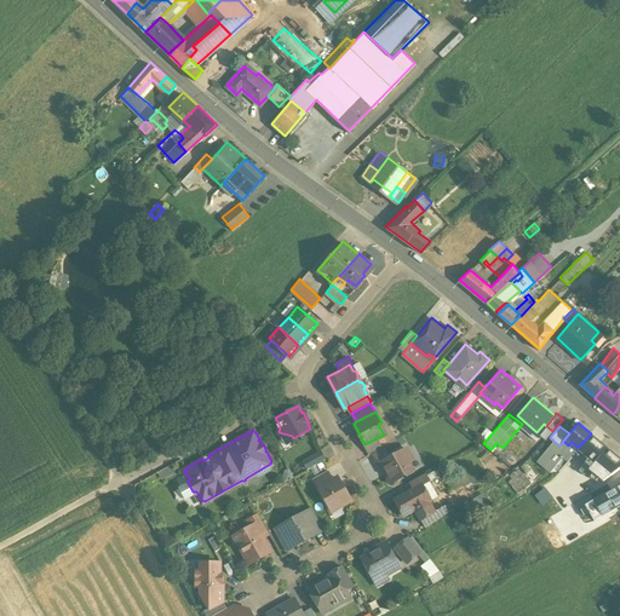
[(578,448),(581,452),(595,462),(607,448),(591,433),(578,448)]
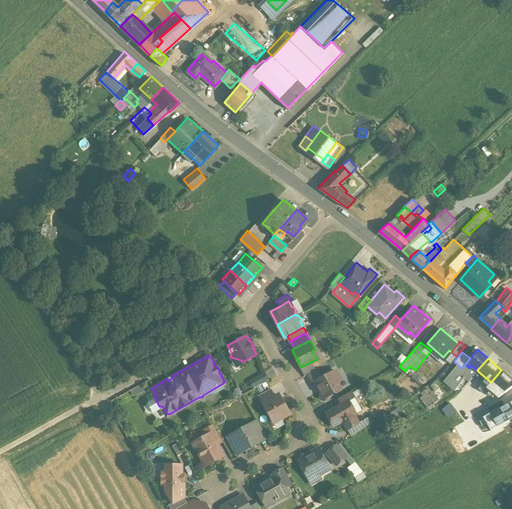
[(311,362),(301,367),(305,374),(306,374),(315,369),(311,362)]
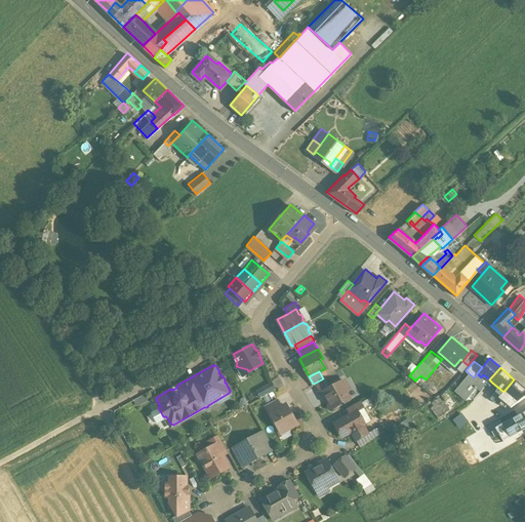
[(454,391),(465,400),(477,386),(481,390),(489,379),(483,374),(481,377),(477,373),(474,377),(469,373),(454,391)]
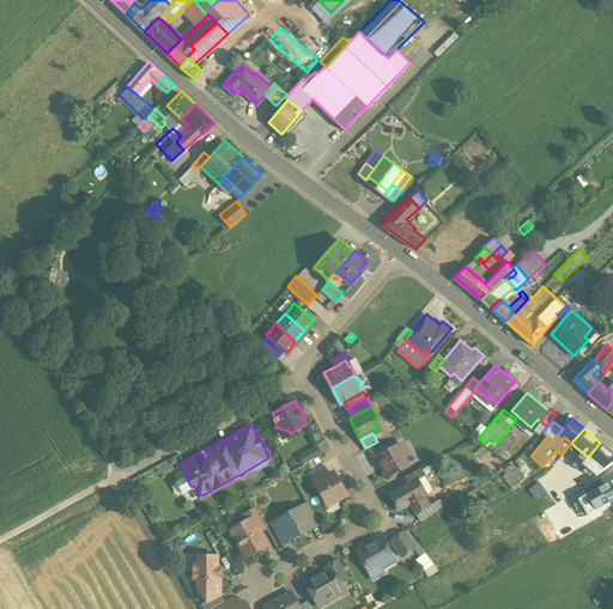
[(377,442),(366,448),(372,460),(377,457),(376,456),(386,451),(380,439),(377,442)]
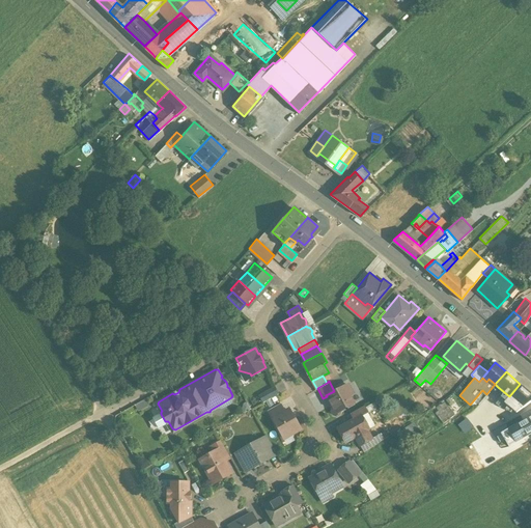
[(334,391),(326,395),(327,396),(332,407),(331,409),(333,413),(336,414),(339,412),(340,409),(353,401),(348,394),(353,391),(347,383),(334,391)]
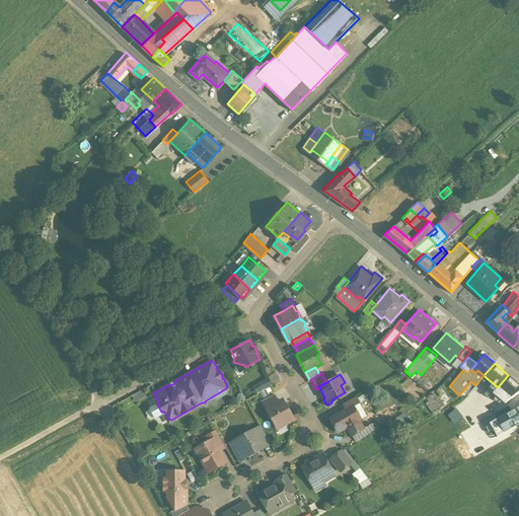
[(494,392),(502,399),(504,401),(518,389),(518,384),(508,375),(498,387),(494,392)]
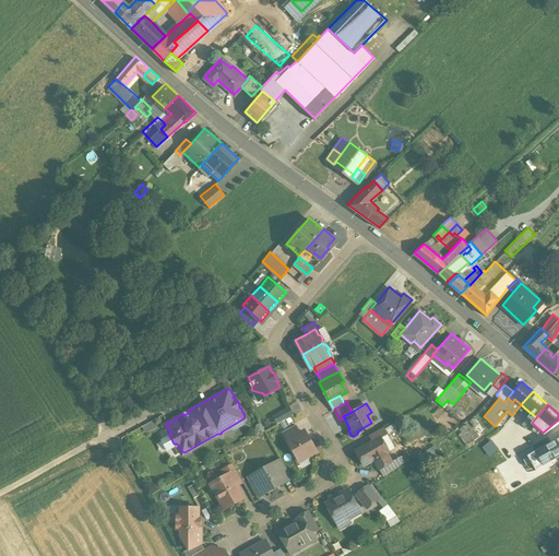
[(288,406),(273,414),(277,422),(293,413),(288,406)]
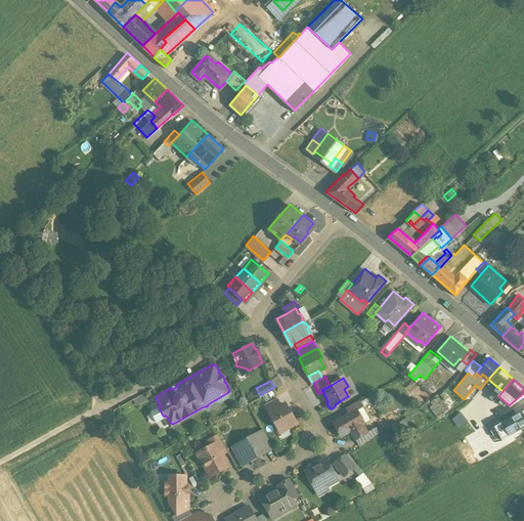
[(438,415),(449,407),(440,393),(429,401),(438,415)]
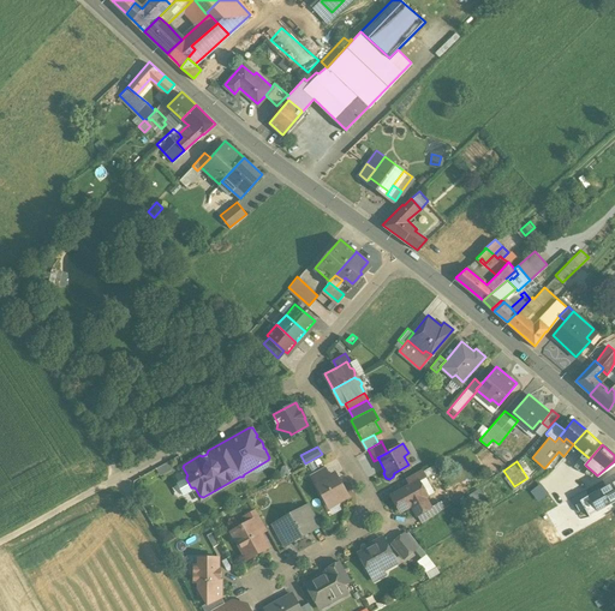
[(326,466),(311,473),(316,483),(330,474),(326,466)]
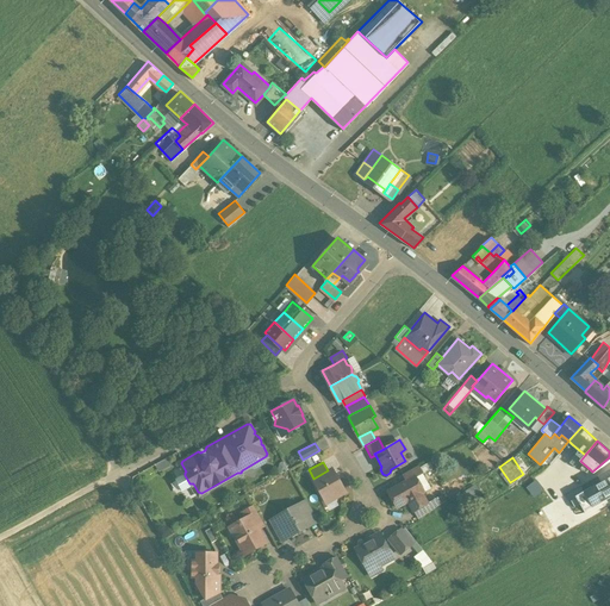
[(417,464),(403,473),(406,479),(415,475),(416,476),(422,473),(417,464)]
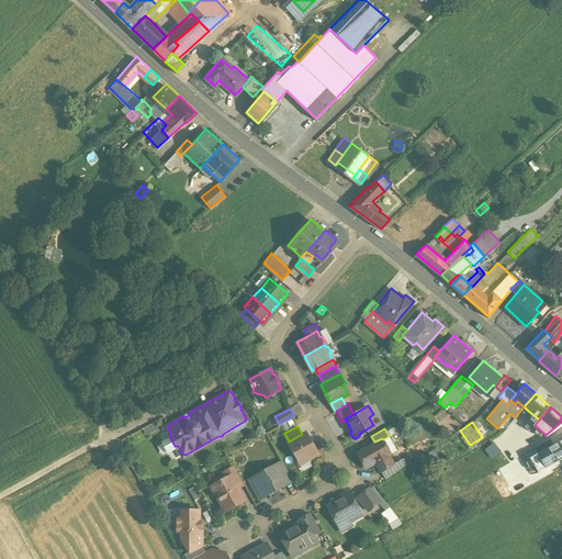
[(561,431),(551,437),(554,443),(530,457),(538,470),(561,456),(561,431)]
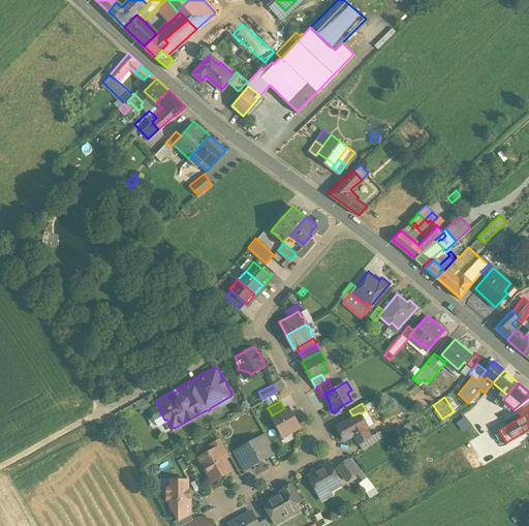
[(284,408),(272,415),(281,433),(288,429),(290,431),(299,426),(288,407),(284,408)]
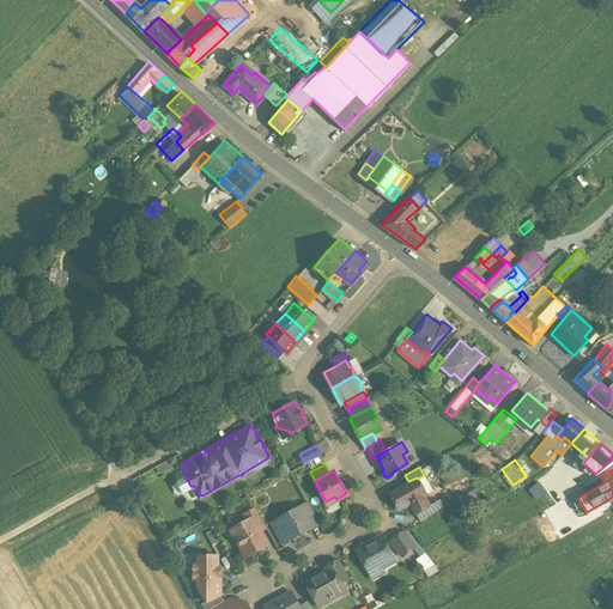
[(418,479),(417,477),(408,481),(390,492),(399,509),(410,501),(416,512),(429,504),(423,494),(425,493),(418,479)]
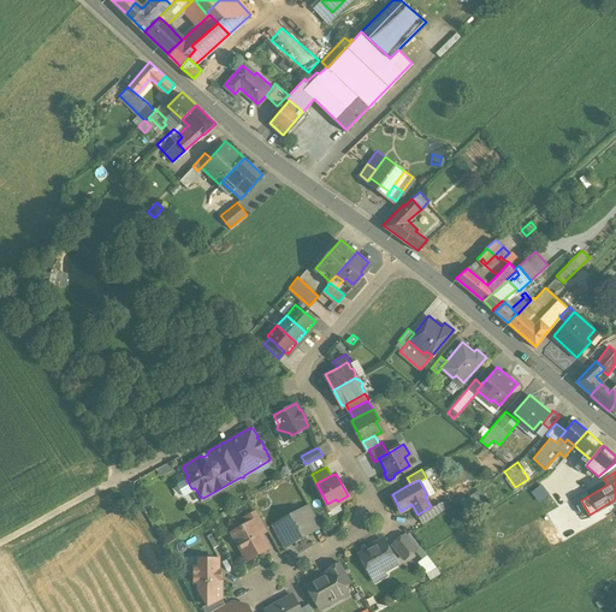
[(319,522),(308,504),(300,509),(311,528),(319,522)]
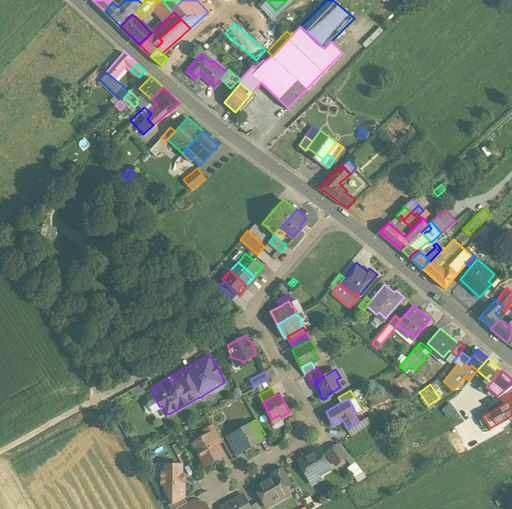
[(249,423),(233,432),(237,438),(238,438),(243,448),(243,449),(259,440),(258,439),(249,423)]
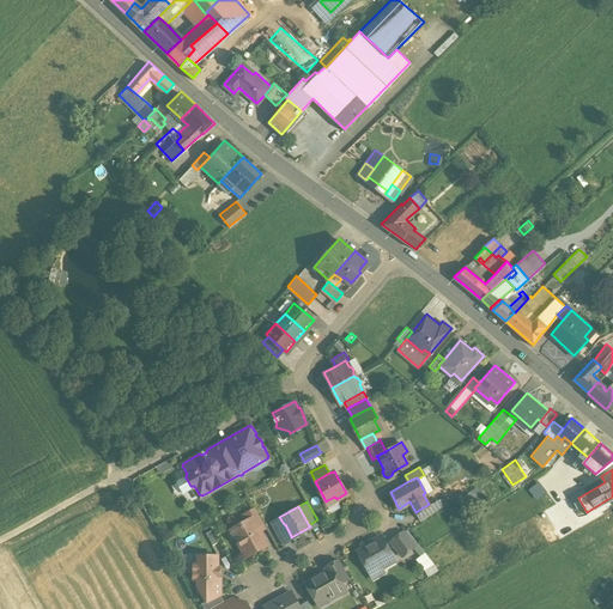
[(266,527),(255,507),(244,513),(248,519),(249,518),(256,531),(259,529),(259,530),(266,527)]
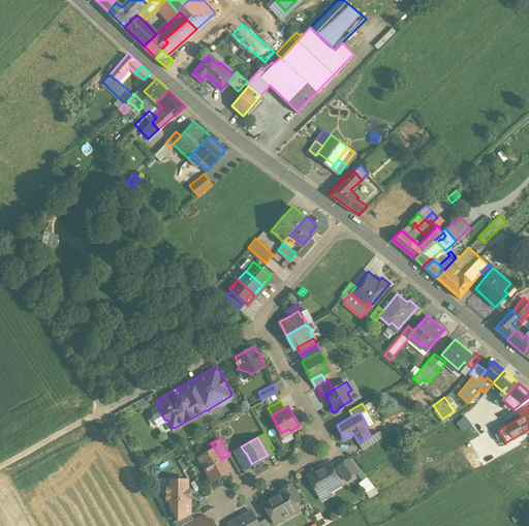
[(221,459),(215,447),(214,449),(204,455),(208,462),(205,464),(213,480),(226,472),(224,469),(228,467),(223,458),(223,457),(221,459)]
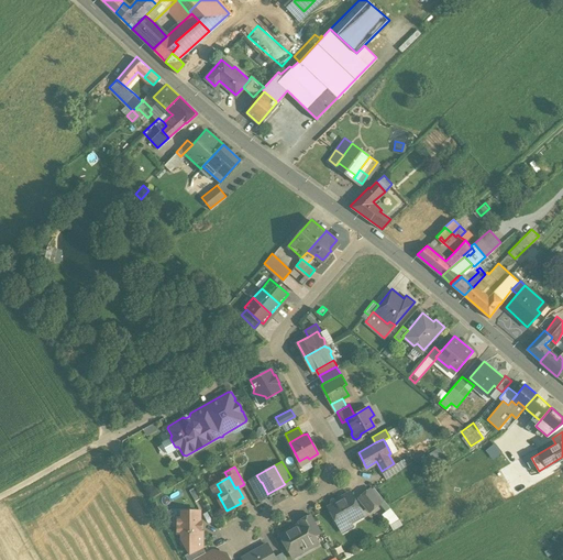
[(261,482),(253,486),(260,497),(267,493),(262,482),(261,482)]
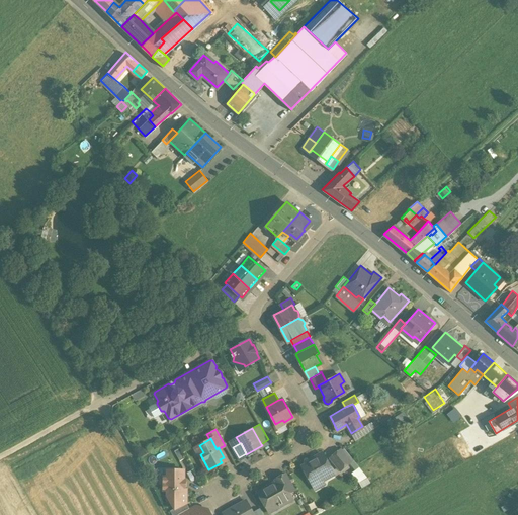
[(179,446),(174,449),(179,459),(185,456),(179,446)]
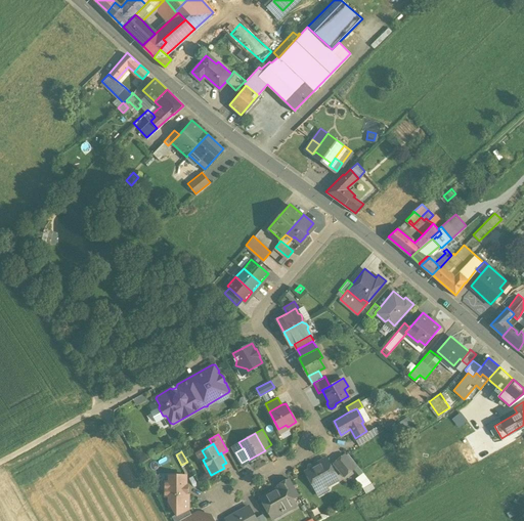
[(354,466),(345,453),(334,463),(344,474),(354,466)]
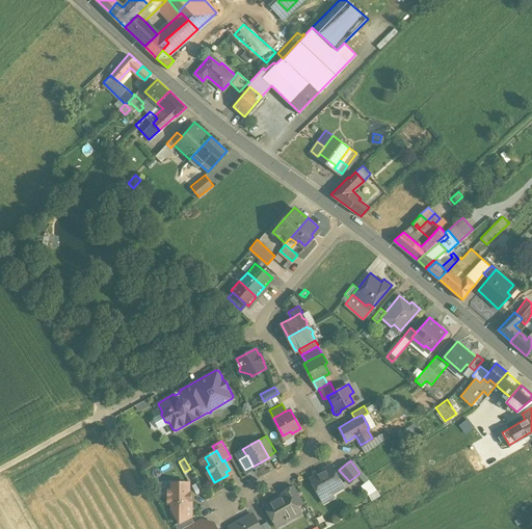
[(330,465),(324,468),(325,469),(311,477),(316,487),(316,488),(315,491),(316,494),(319,495),(320,494),(320,495),(328,491),(329,493),(342,485),(330,465)]
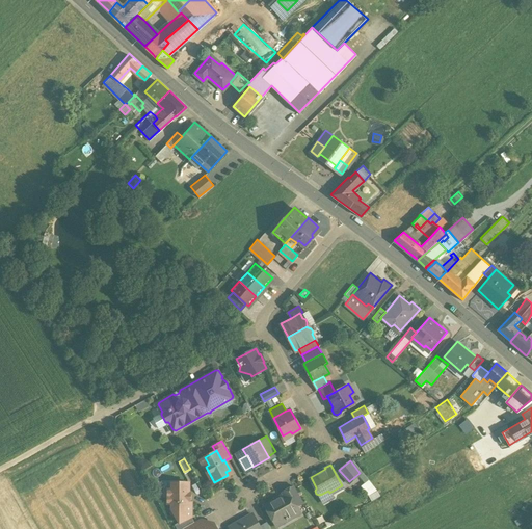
[(189,481),(171,481),(171,487),(167,487),(167,502),(171,502),(189,502),(189,501),(189,481)]
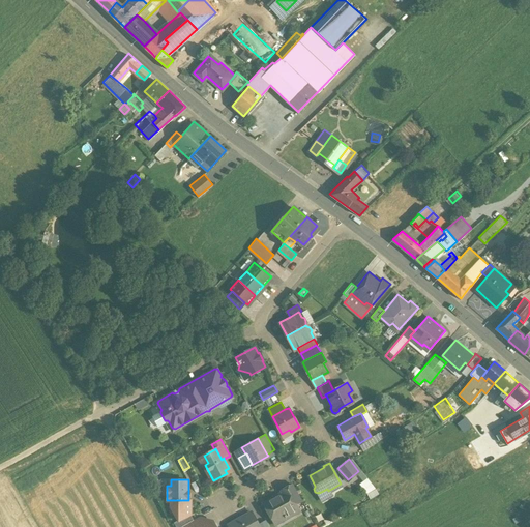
[(293,482),(281,490),(283,494),(283,493),(290,505),(295,502),(295,503),(302,499),(293,482)]
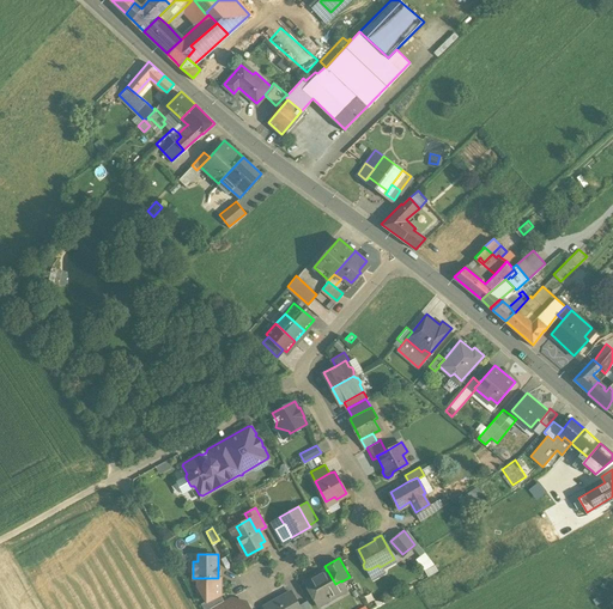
[(335,584),(327,570),(327,571),(314,578),(313,576),(305,580),(311,590),(316,588),(322,600),(329,596),(331,598),(346,589),(341,582),(341,580),(335,584)]
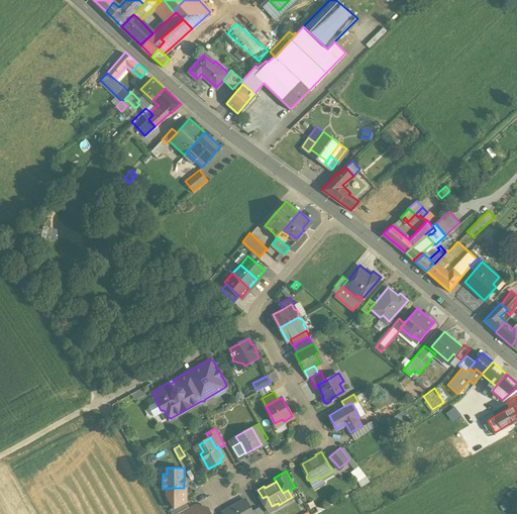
[(184,488),(167,488),(167,495),(173,506),(174,507),(186,500),(186,487),(184,487),(184,488)]
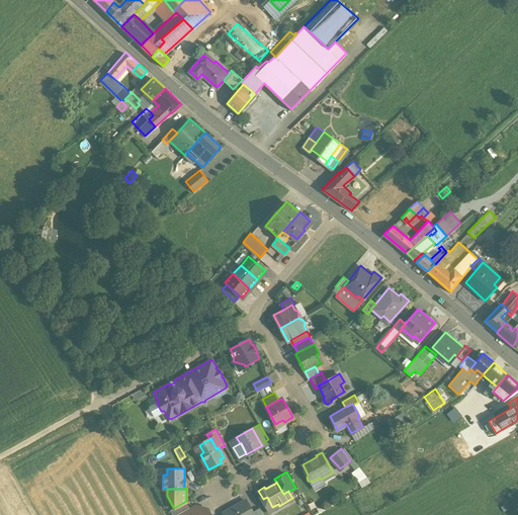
[(254,514),(253,511),(246,499),(223,511),(225,514),(254,514)]
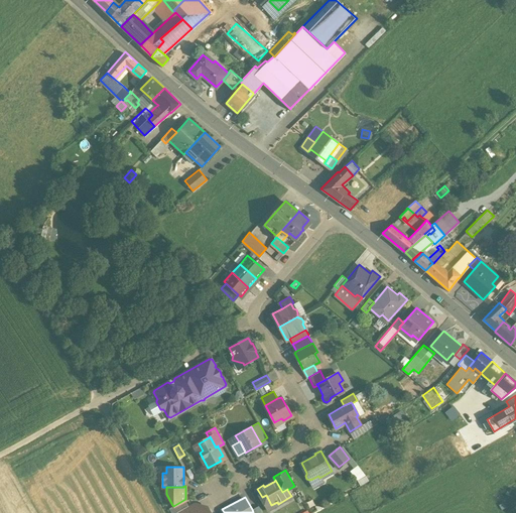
[(185,499),(173,506),(172,505),(169,507),(172,512),(176,511),(188,504),(185,499)]
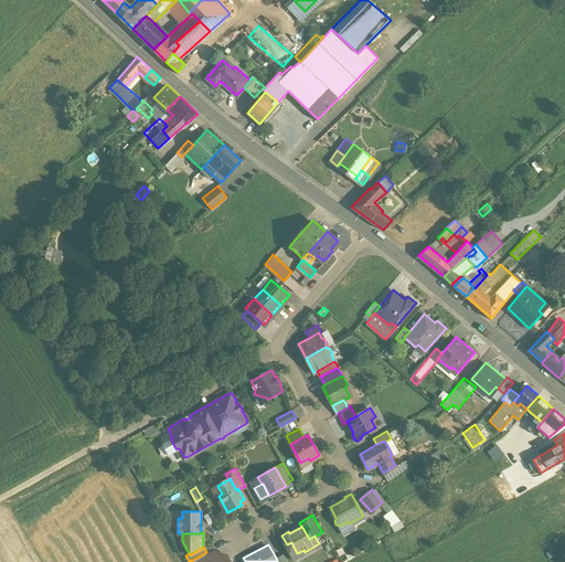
[(213,549),(206,552),(212,561),(222,554),(213,549)]
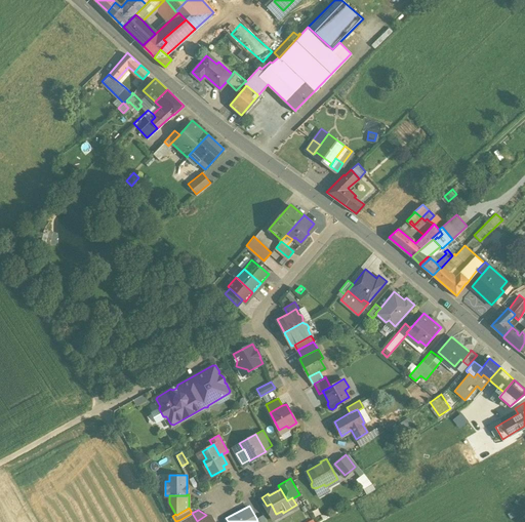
[(192,513),(179,520),(180,521),(194,521),(197,521),(192,513)]
